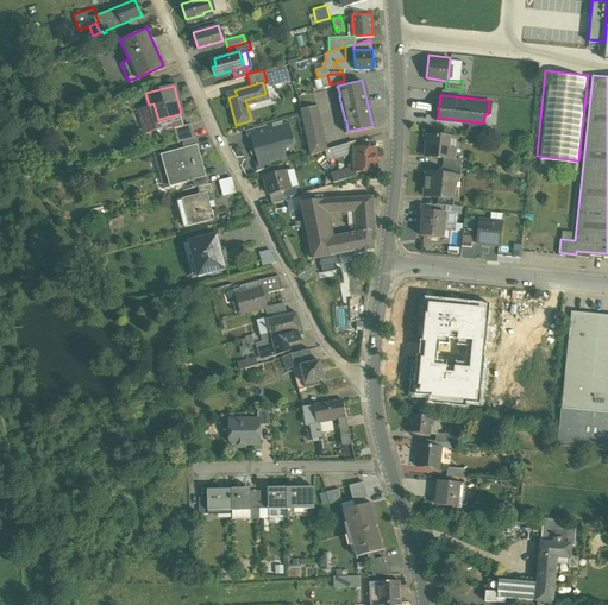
[(154,104),(149,105),(142,107),(136,108),(143,132),(161,127),(160,119),(158,120),(154,104)]
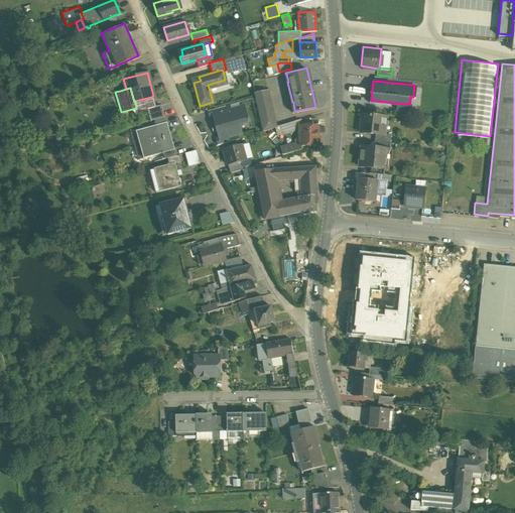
[(267,88),(253,91),(262,130),(274,126),(276,125),(267,88)]
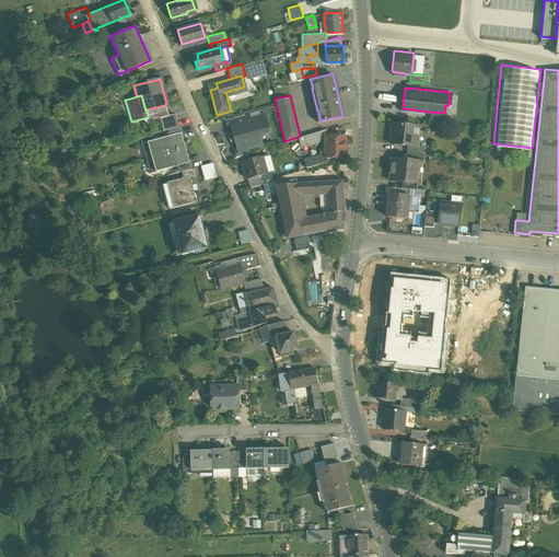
[(164,105),(147,109),(148,117),(150,123),(160,120),(160,117),(167,115),(164,105)]
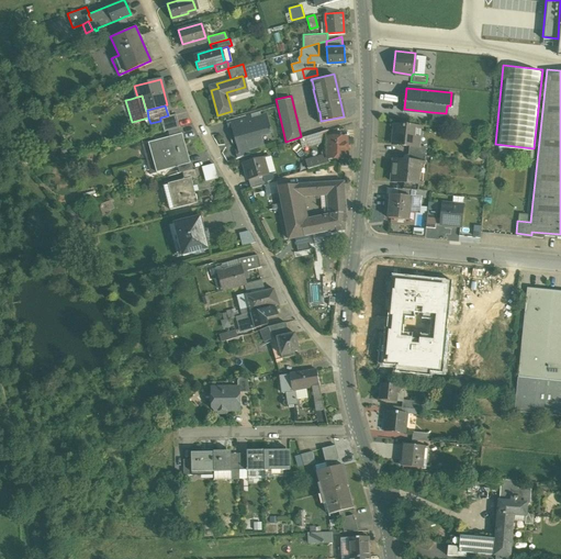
[(257,110),(250,112),(251,119),(260,116),(258,110),(257,110)]
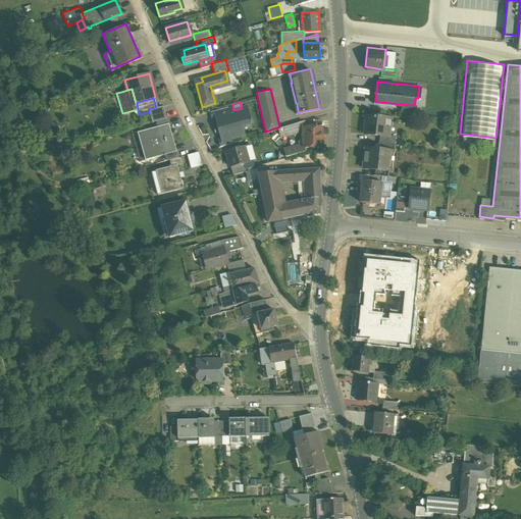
[(165,117),(162,105),(156,107),(149,109),(149,112),(152,121),(155,120),(165,117)]
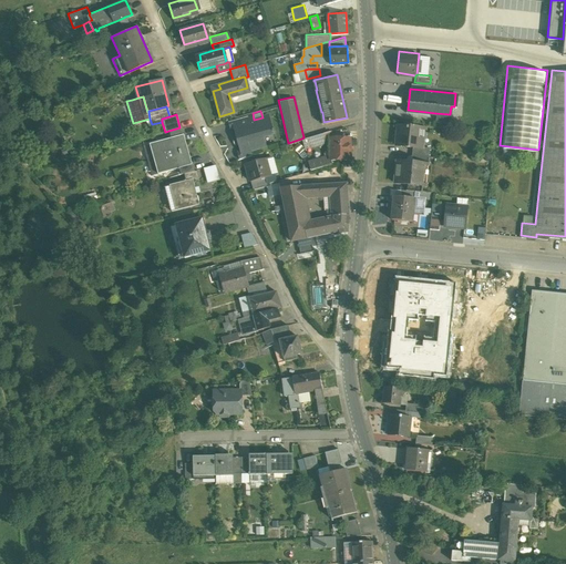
[(247,115),(227,121),(229,127),(233,126),(248,122),(248,121),(247,115)]
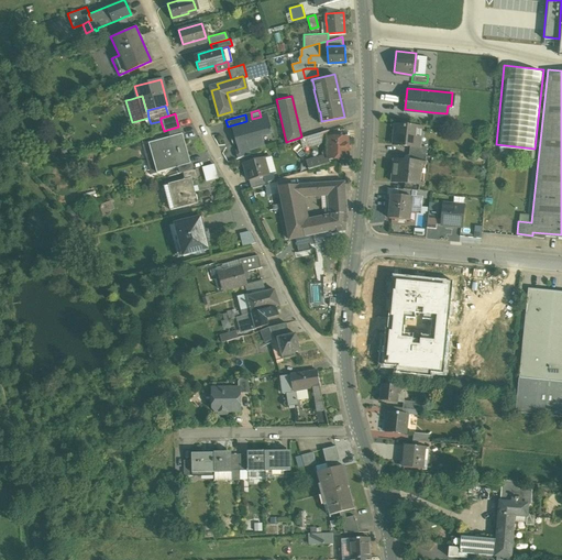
[(246,120),(246,121),(231,125),(239,149),(239,150),(248,146),(262,142),(259,133),(270,130),(270,129),(271,129),(270,128),(265,114),(261,117),(252,119),(246,120)]
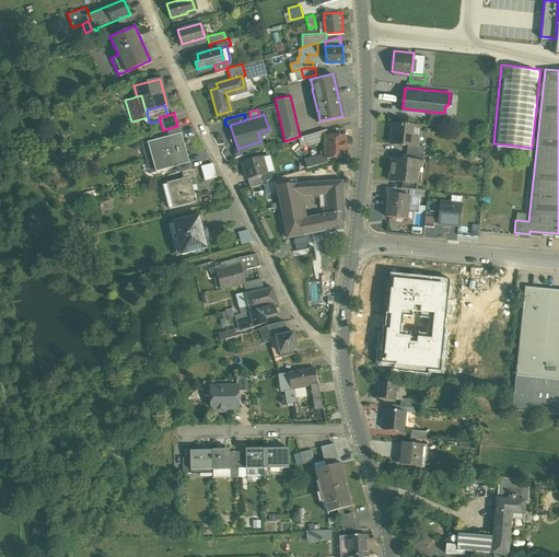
[(417,124),(392,122),(389,141),(407,142),(415,143),(417,124)]
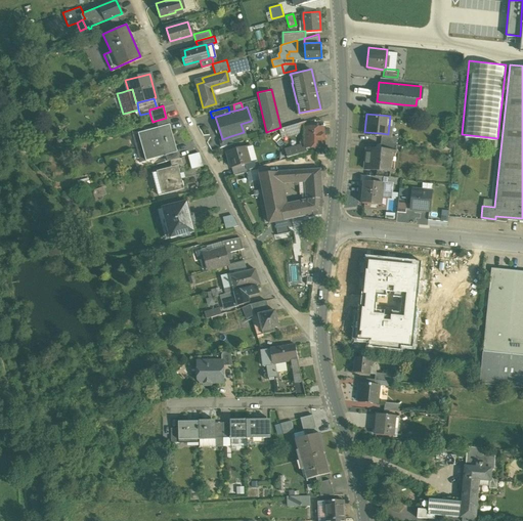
[(166,118),(156,121),(158,126),(169,123),(169,124),(170,124),(167,118),(166,118)]
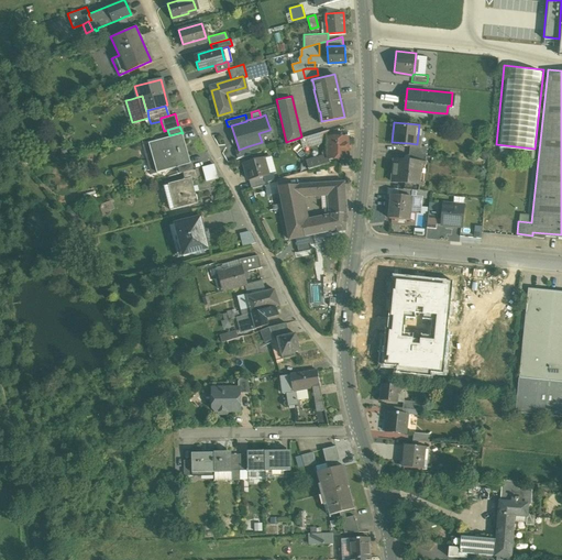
[(301,136),(299,138),(301,145),(322,139),(320,131),(301,136)]
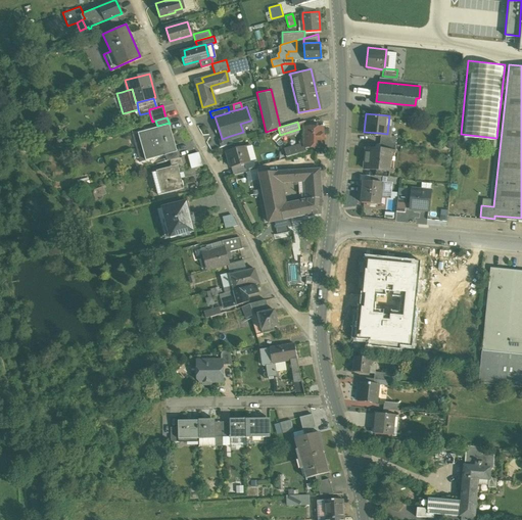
[(157,126),(139,131),(143,145),(171,137),(169,131),(171,131),(169,124),(169,123),(157,126)]
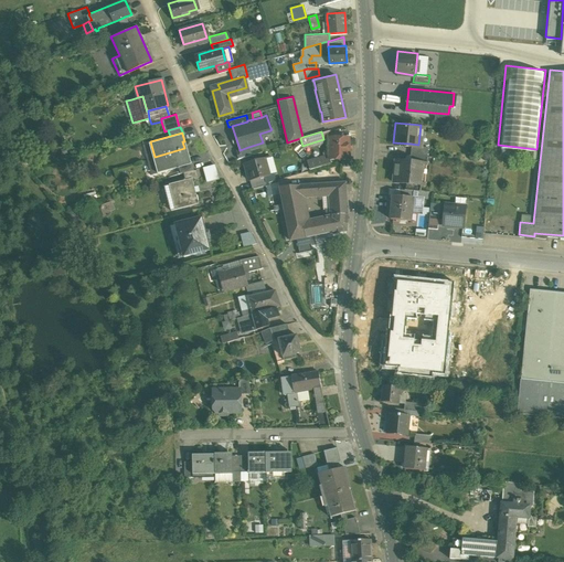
[(348,136),(329,136),(329,155),(329,157),(330,157),(348,157),(348,136)]
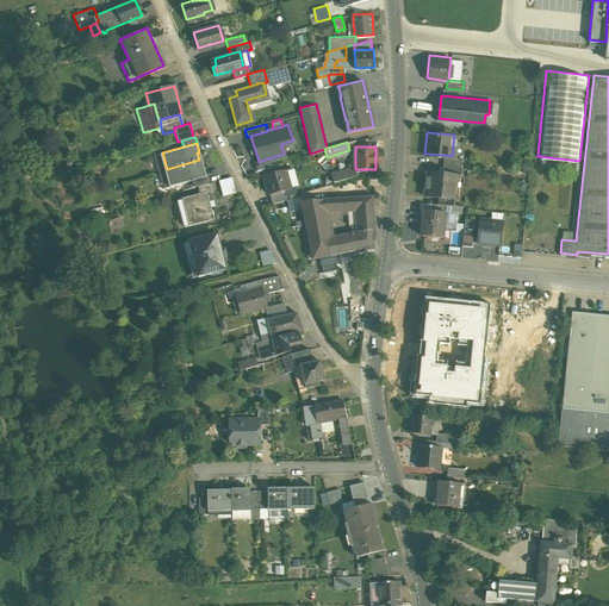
[(165,169),(161,154),(154,156),(159,172),(165,169)]
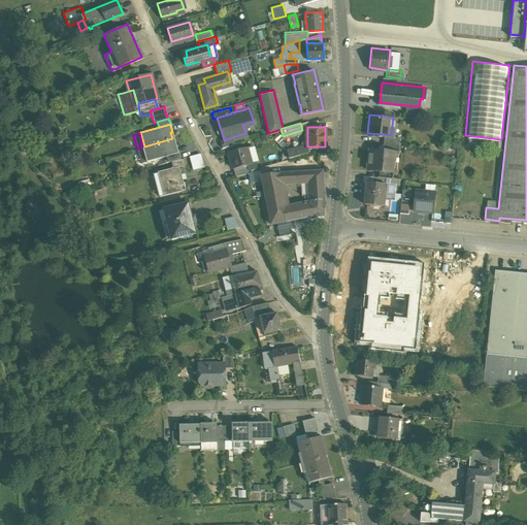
[(398,135),(391,135),(384,134),(383,142),(398,143),(398,135)]
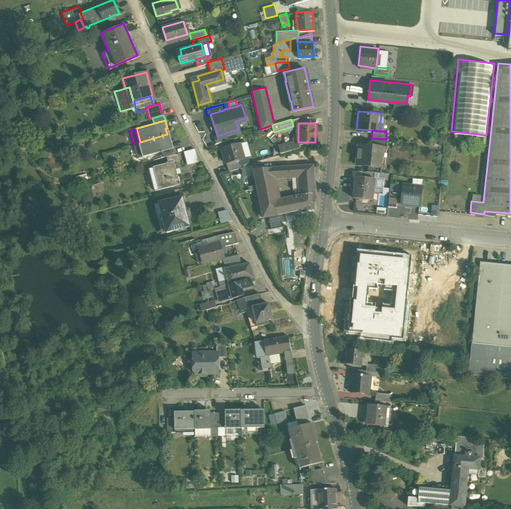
[(225,133),(217,136),(217,135),(213,136),(215,143),(227,139),(225,133)]
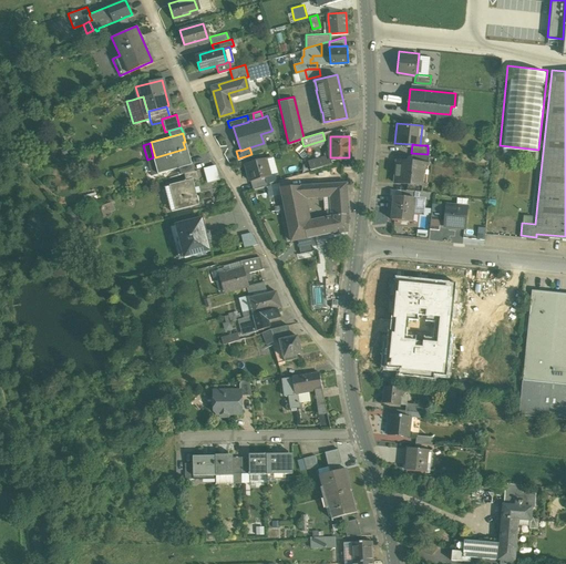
[(185,149),(155,157),(160,172),(178,166),(191,163),(191,162),(188,155),(187,156),(185,149)]
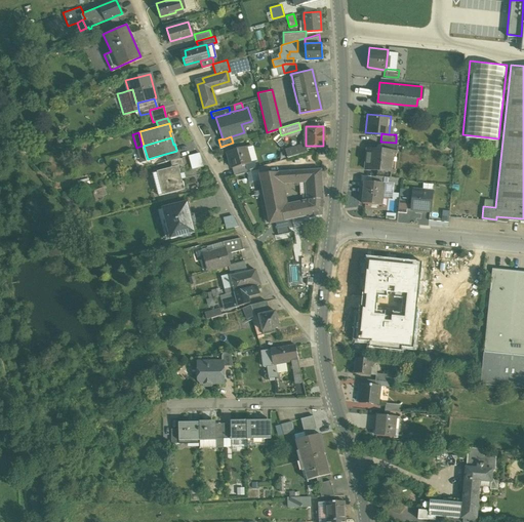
[(306,144),(297,146),(299,152),(307,151),(307,146),(306,146),(306,144)]
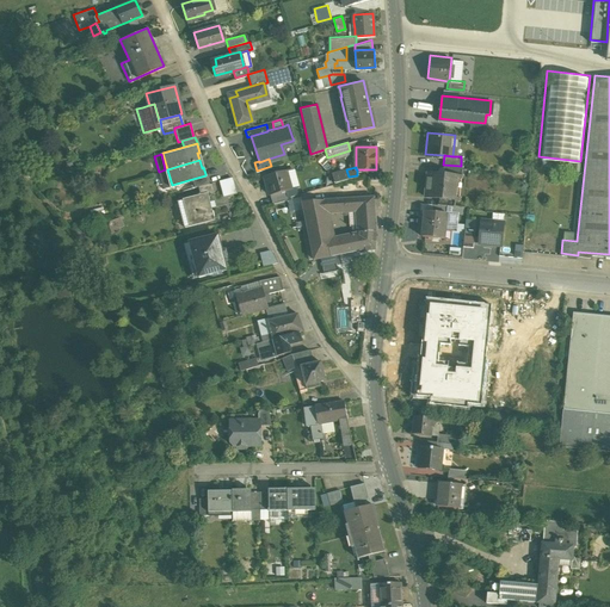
[(291,168),(285,169),(291,187),(296,186),(291,168)]
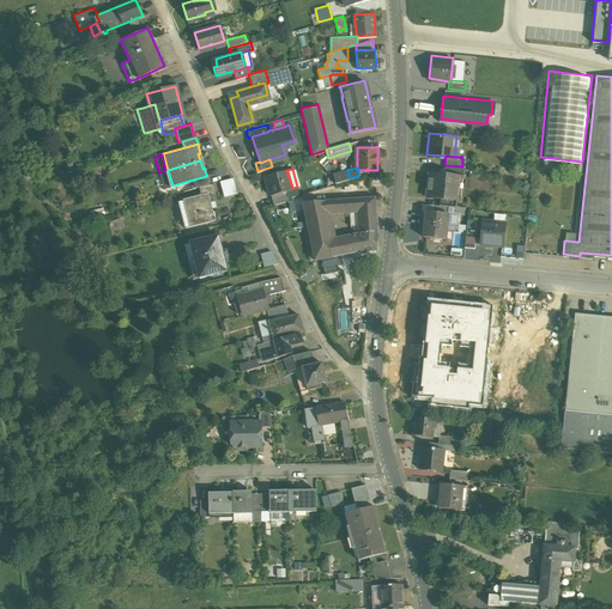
[(165,170),(159,172),(163,189),(170,187),(165,170)]
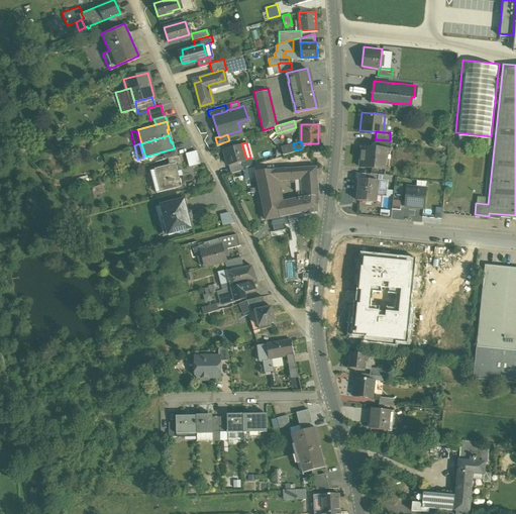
[(241,143),(222,148),(224,157),(225,156),(227,164),(241,160),(246,159),(241,143)]
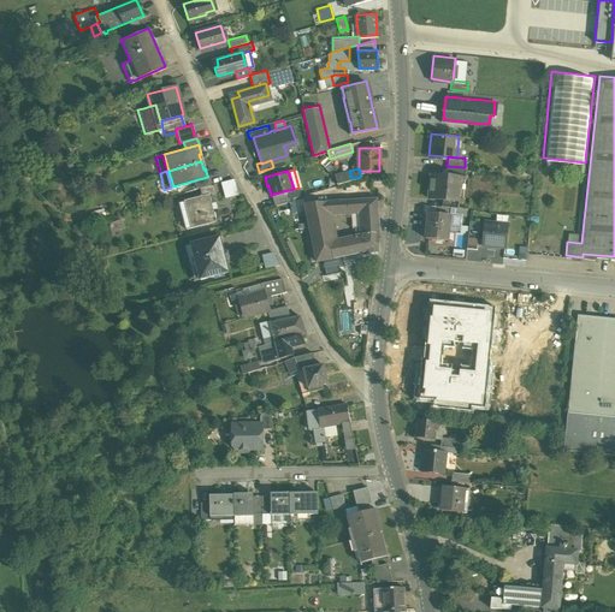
[(349,171),(335,174),(336,182),(352,178),(349,171)]
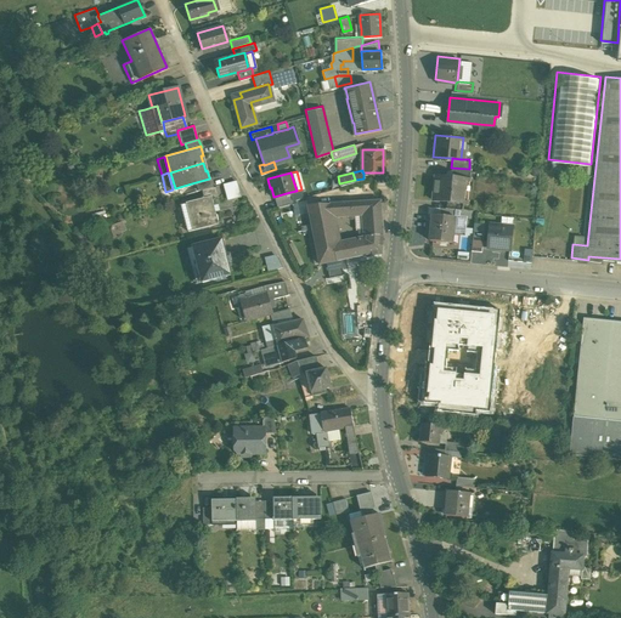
[(450,175),(434,174),(432,198),(445,199),(462,202),(463,187),(467,187),(468,176),(450,175)]
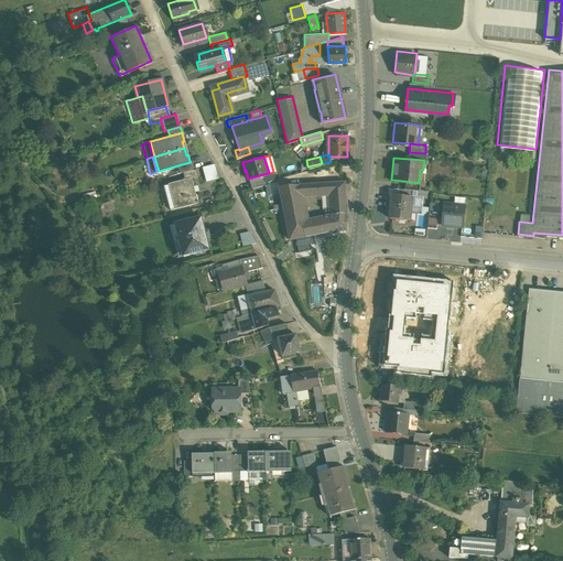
[(190,162),(177,165),(180,172),(192,169),(191,161),(190,161),(190,162)]
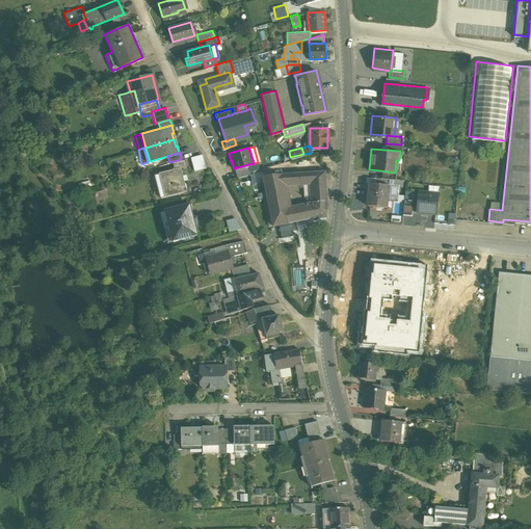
[(192,168),(204,166),(201,153),(189,155),(192,168)]
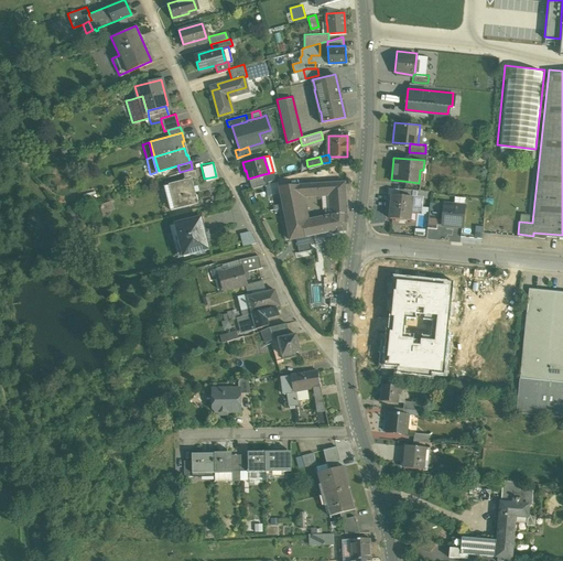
[(195,169),(183,172),(185,179),(191,177),(197,175),(195,169)]
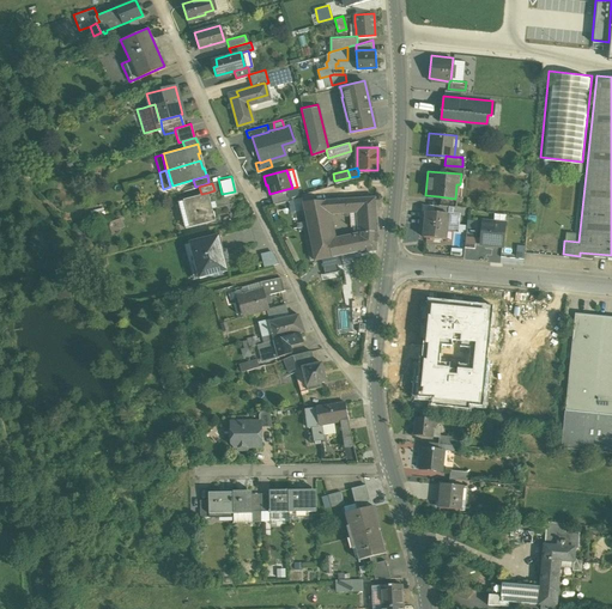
[(286,189),(270,194),(272,203),(289,199),(286,189)]
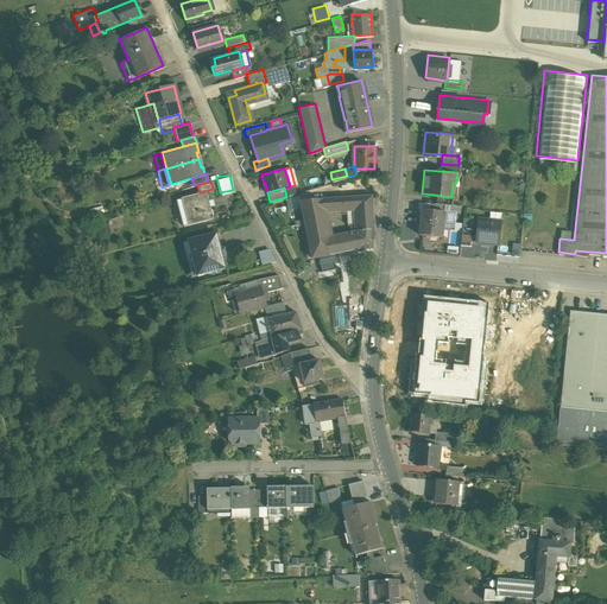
[(307,189),(288,194),(289,196),(291,208),(302,207),(301,198),(309,197),(307,189)]
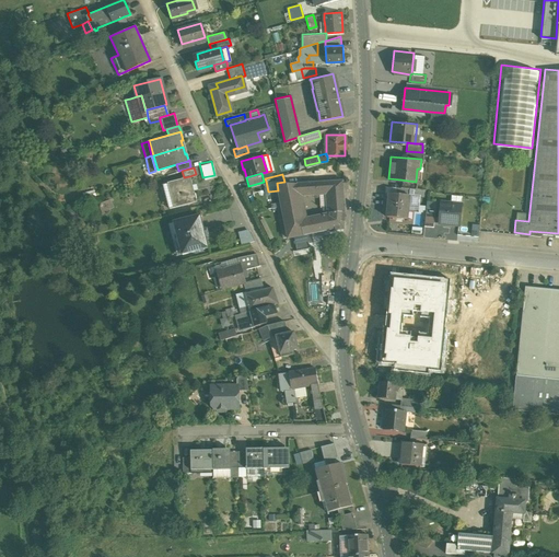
[(184,177),(167,182),(174,206),(196,200),(189,176),(184,177)]
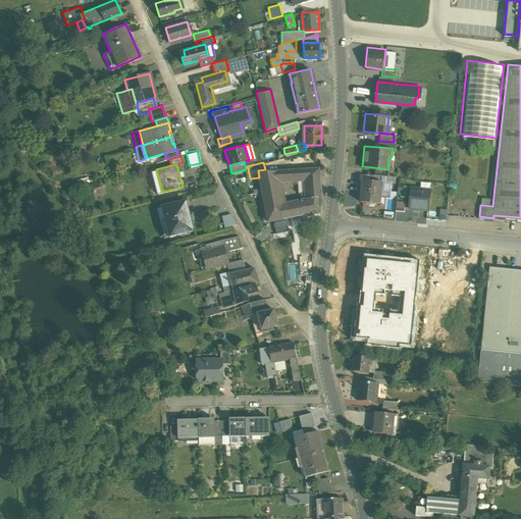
[(307,196),(320,195),(318,166),(304,167),(305,177),(307,196)]
